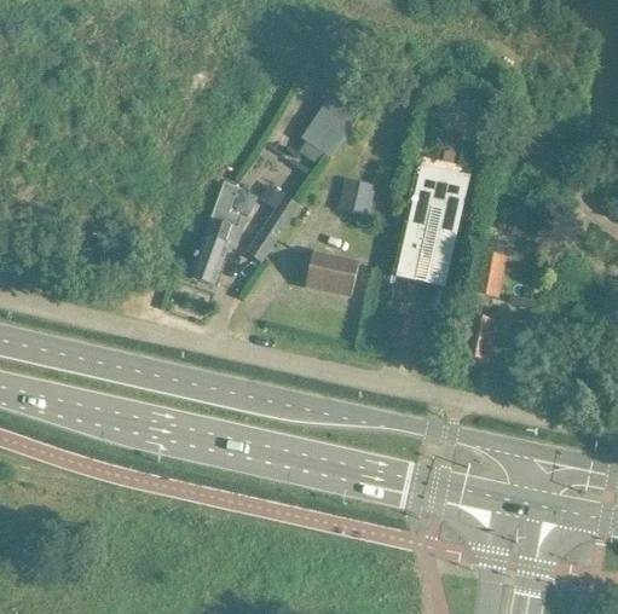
[(305,139),(298,150),(317,163),(323,151),(330,156),(344,135),(315,117),(301,137),(305,139)]
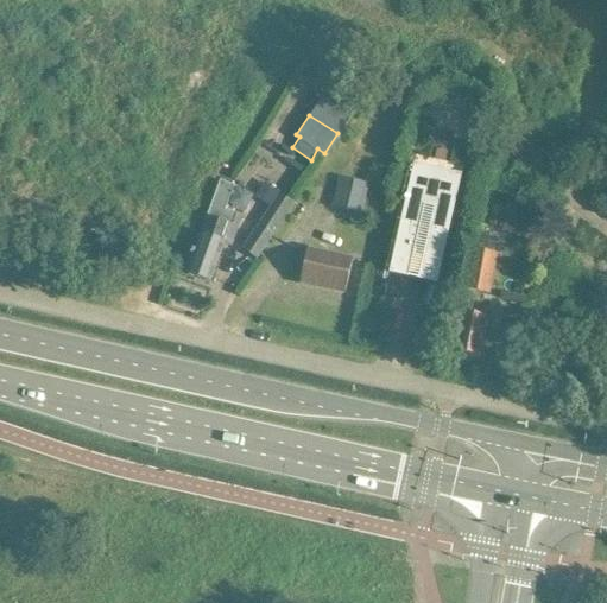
[(337,175),(332,203),(360,209),(366,181),(337,175)]
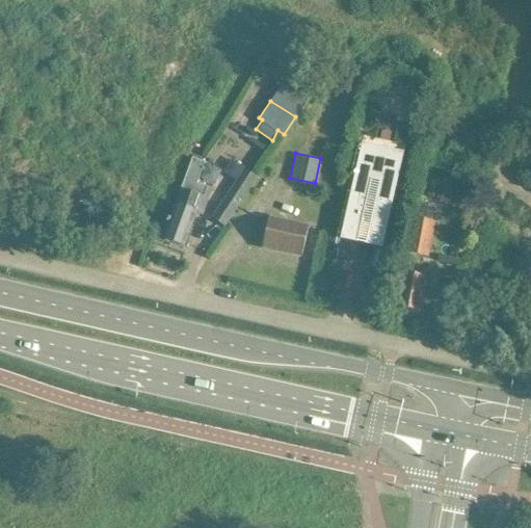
[(381,246),(395,183),(406,185),(406,184),(396,182),(400,162),(359,153),(353,173),(343,170),(342,170),(353,174),(340,237),(381,246)]
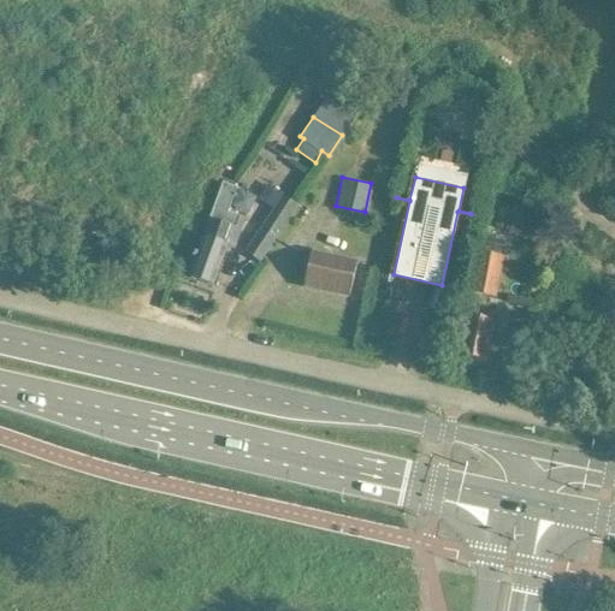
[(195,254),(188,273),(213,283),(228,242),(226,242),(232,224),(236,212),(226,208),(236,183),(222,178),(212,207),(202,233),(196,249),(194,249),(193,253),(195,254)]
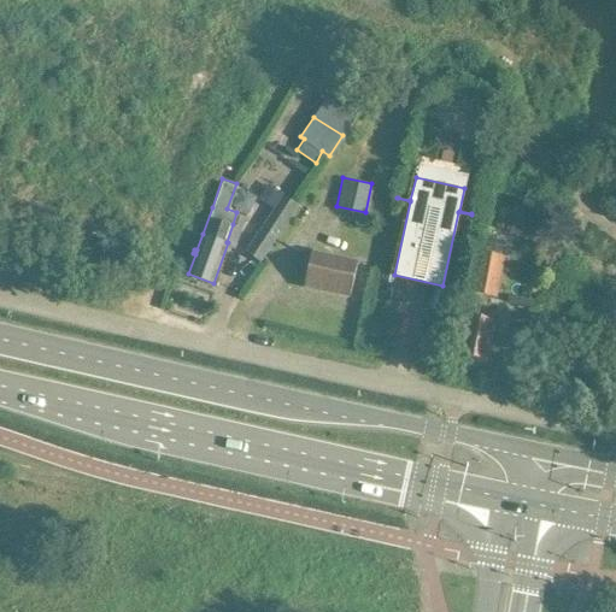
[(283,195),(267,217),(245,249),(259,259),(281,227),(298,204),(283,195)]
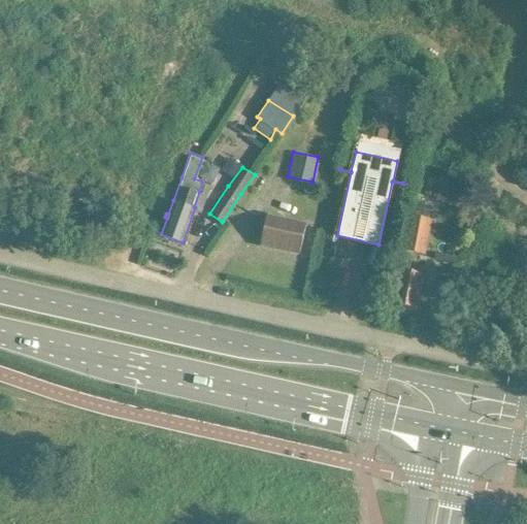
[(429,203),(418,201),(416,213),(428,215),(429,203)]
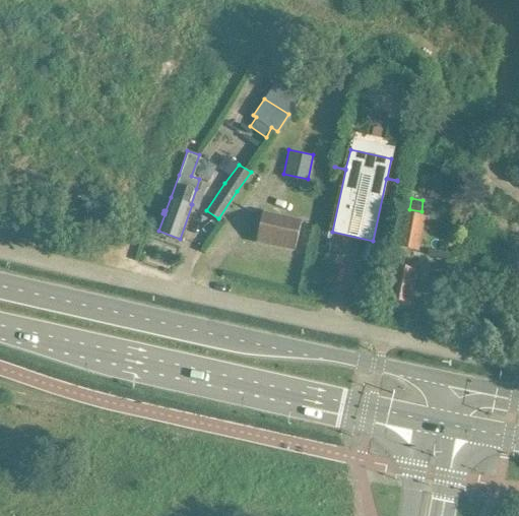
[(403,209),(386,299),(410,303),(416,269),(407,267),(410,248),(417,249),(424,213),(403,209)]
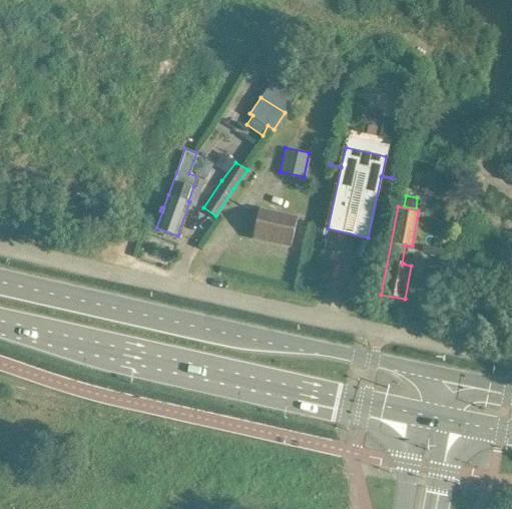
[(259,207),(252,235),(291,243),(297,216),(259,207)]
